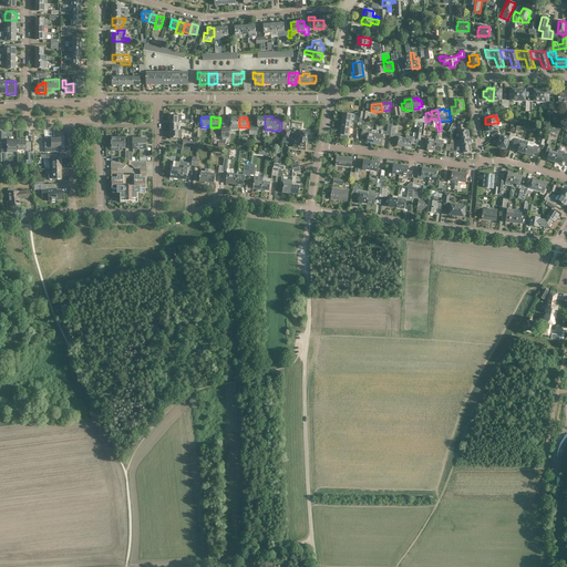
[(405,138),(404,146),(411,147),(412,144),(414,144),(414,140),(420,141),(421,135),(422,126),(422,123),(416,122),(418,126),(416,133),(418,133),(416,137),(405,136),(405,138)]
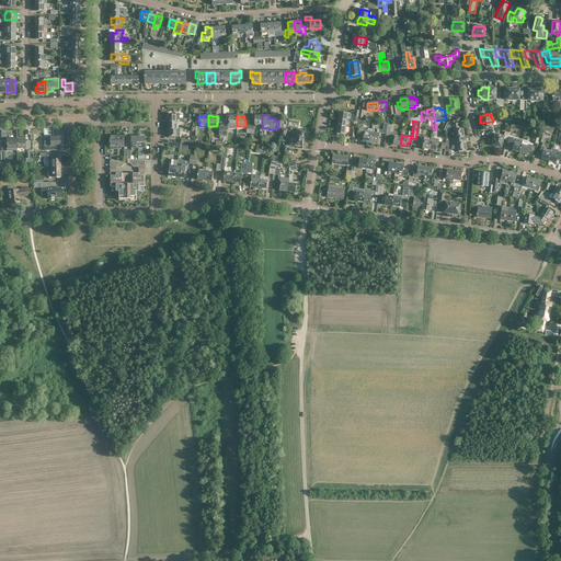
[(480,123),(481,127),(482,130),(485,129),(490,129),(493,128),(492,126),(494,125),(493,122),(480,123)]
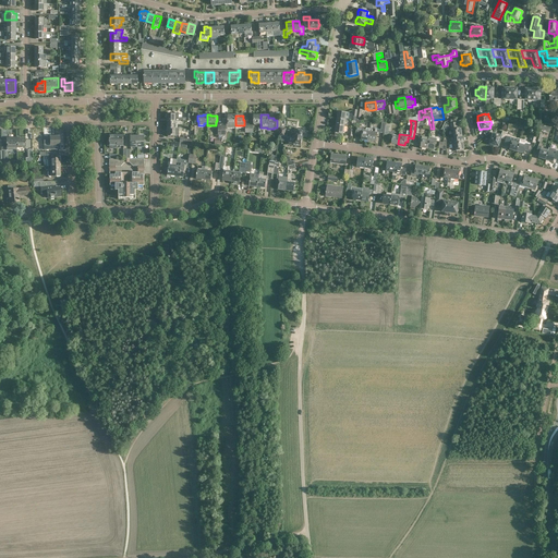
[(368,141),(368,142),(372,142),(372,141),(375,142),(376,133),(376,132),(384,133),(386,123),(381,122),(380,130),(374,129),(373,132),(370,132),(368,141)]
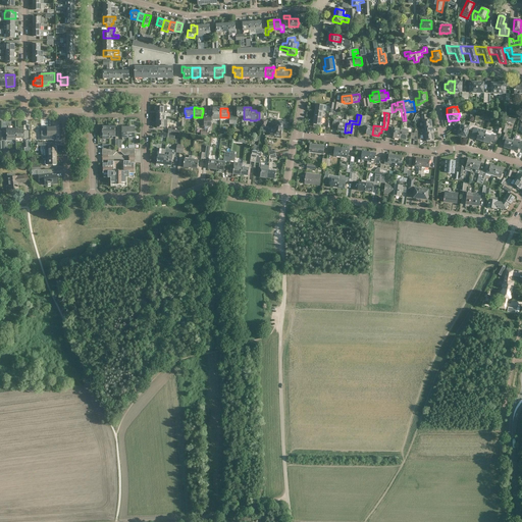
[(422,121),(423,121),(424,127),(432,126),(431,120),(428,120),(427,114),(421,115),(422,121)]
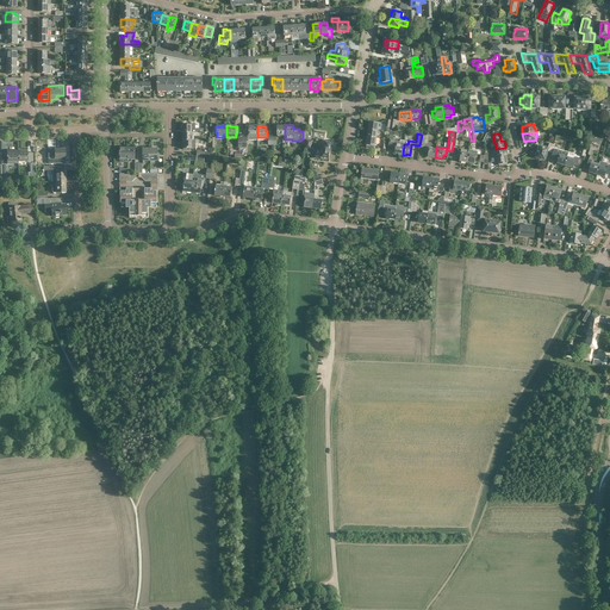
[(405,141),(400,141),(400,142),(396,142),(396,141),(390,139),(388,148),(396,149),(394,153),(398,153),(398,154),(402,154),(403,154),(404,144),(405,141)]
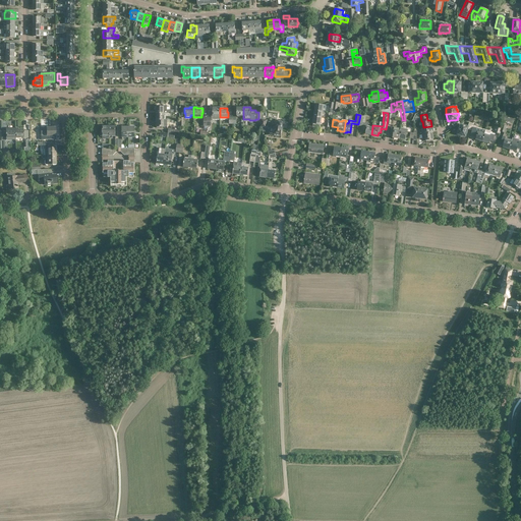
[(164,120),(156,120),(157,127),(157,128),(160,128),(160,127),(167,127),(167,122),(170,122),(170,120),(164,120)]
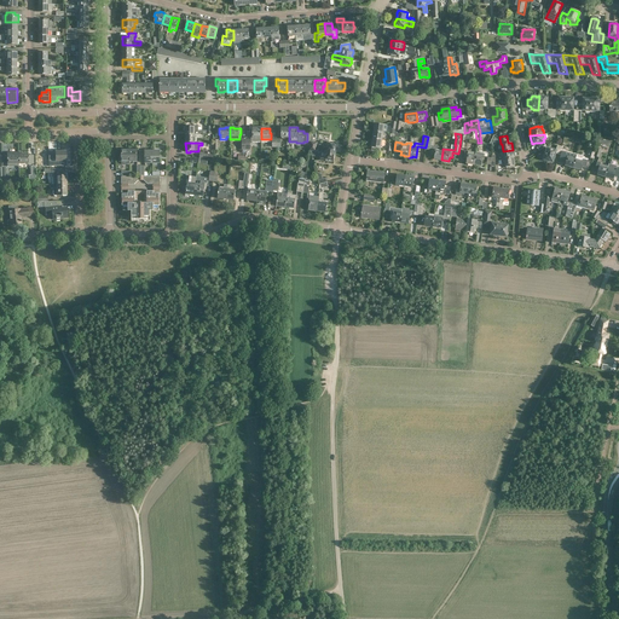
[(316,149),(316,151),(324,152),(324,154),(335,155),(335,154),(336,152),(336,151),(335,150),(335,149),(335,145),(335,144),(334,144),(333,143),(331,144),(330,144),(330,146),(325,145),(325,146),(319,145),(318,150),(316,149)]
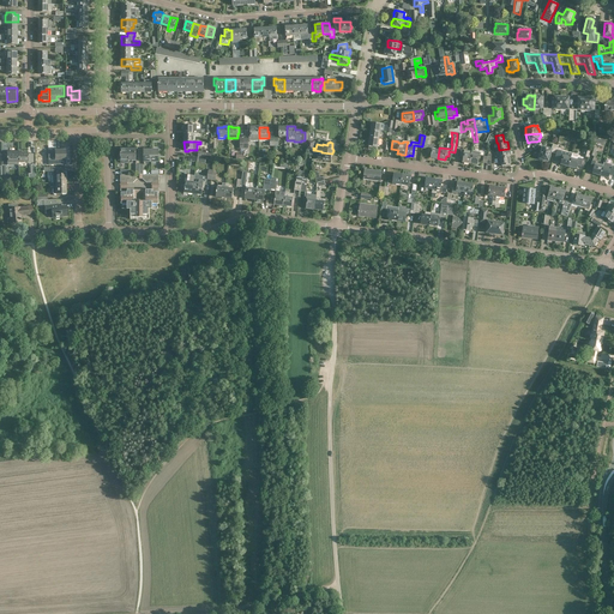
[(543,148),(541,154),(540,152),(537,160),(543,161),(545,160),(548,161),(549,157),(551,154),(551,152),(554,154),(557,145),(553,144),(552,150),(543,148)]
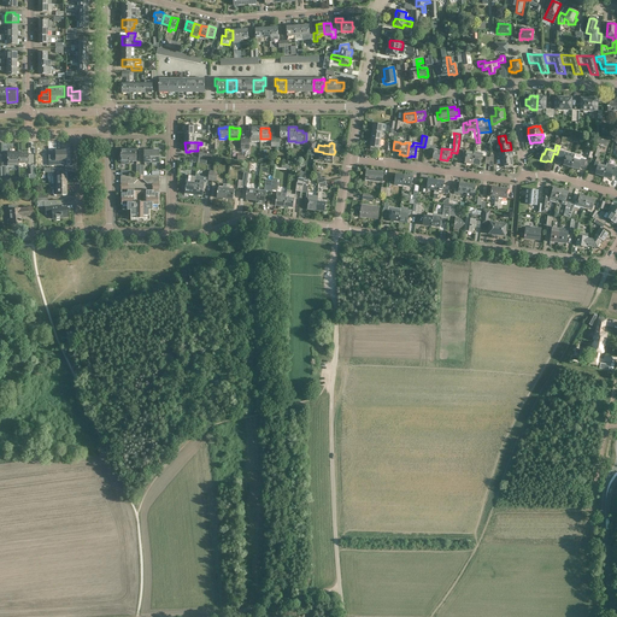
[(562,145),(559,151),(563,152),(560,162),(564,162),(563,165),(571,168),(574,159),(565,157),(566,153),(564,152),(565,146),(562,145)]
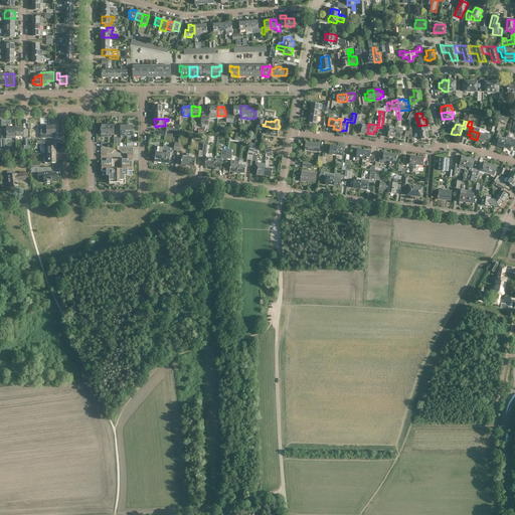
[(361,129),(361,133),(367,133),(368,126),(359,125),(358,129),(361,129)]
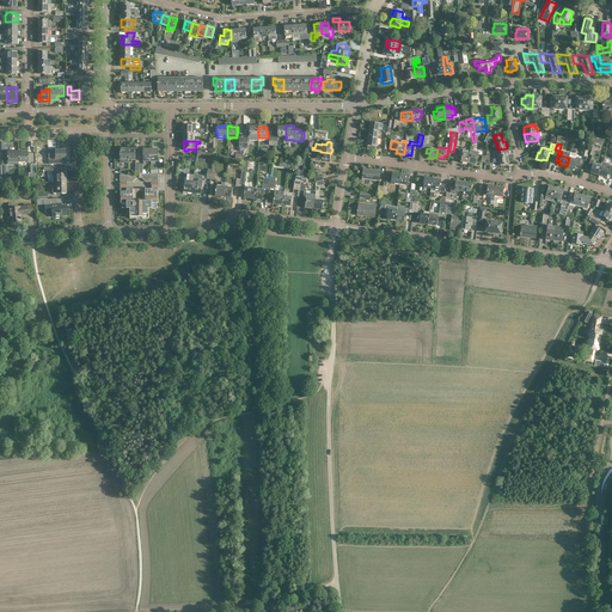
[(65,150),(54,150),(55,151),(48,151),(48,158),(51,158),(51,155),(55,155),(55,159),(65,159),(65,150)]
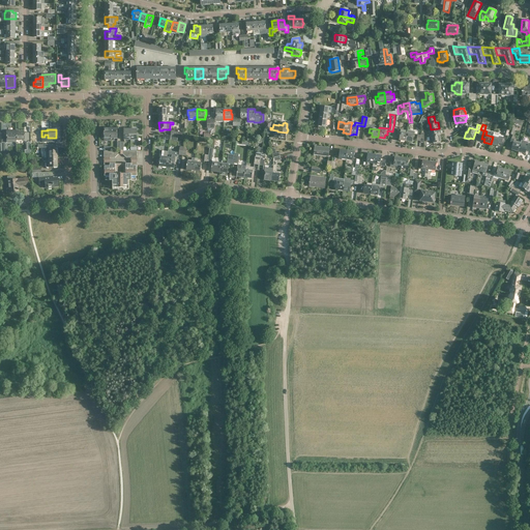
[(405,141),(406,141),(407,130),(398,129),(398,135),(400,136),(400,140),(401,140),(401,141),(405,141)]
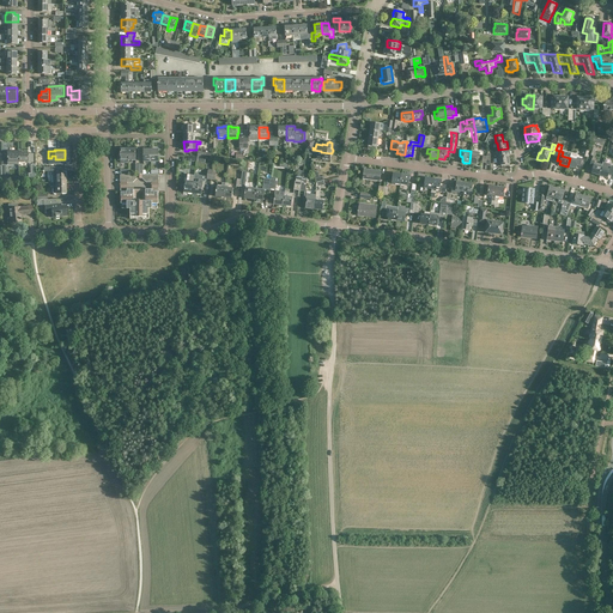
[(12,153),(7,153),(7,162),(12,162),(12,165),(18,165),(18,162),(18,151),(12,151),(12,153)]
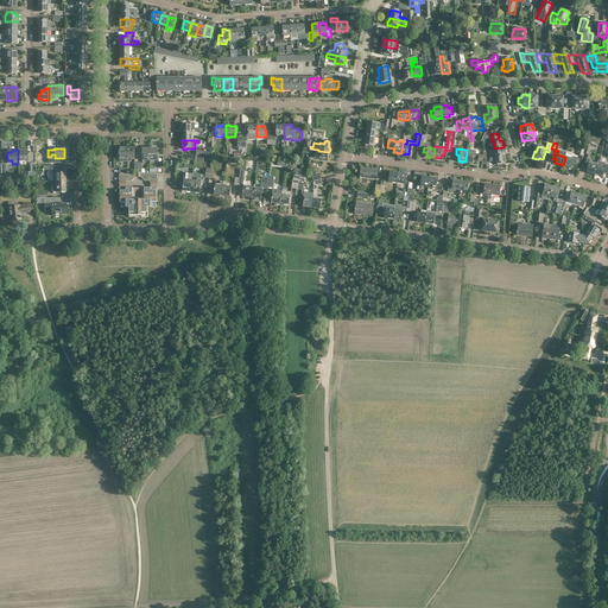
[(21,150),(18,150),(18,160),(27,160),(27,162),(32,162),(32,153),(27,153),(27,151),(21,151),(21,150)]
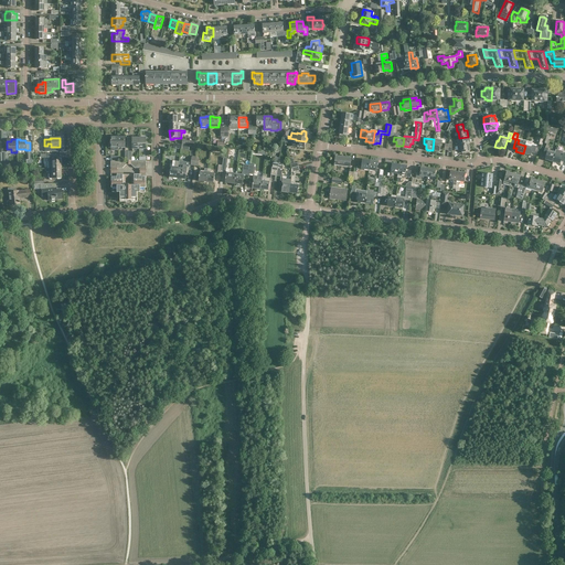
[(460,146),(458,146),(458,151),(461,150),(461,152),(462,153),(469,152),(469,151),(468,145),(460,146)]
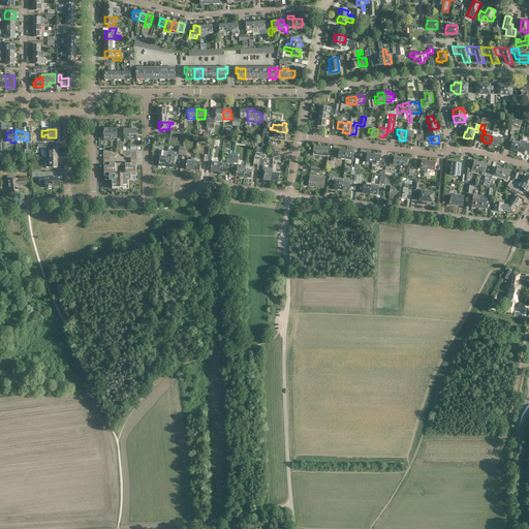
[(498,138),(492,136),(490,144),(496,146),(497,143),(500,143),(502,136),(499,135),(498,138)]
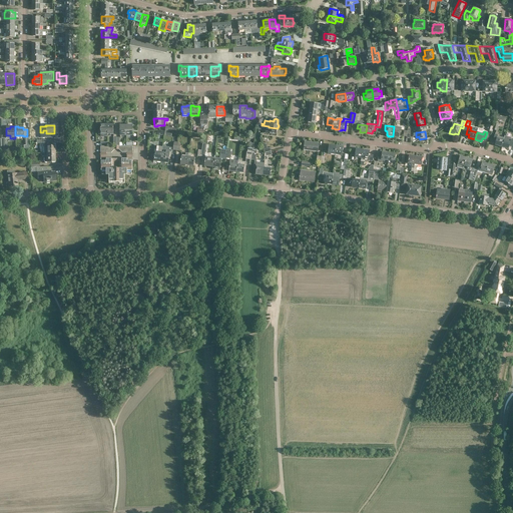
[(495,134),(493,141),(496,141),(495,145),(501,147),(503,139),(504,137),(497,136),(498,135),(495,134)]
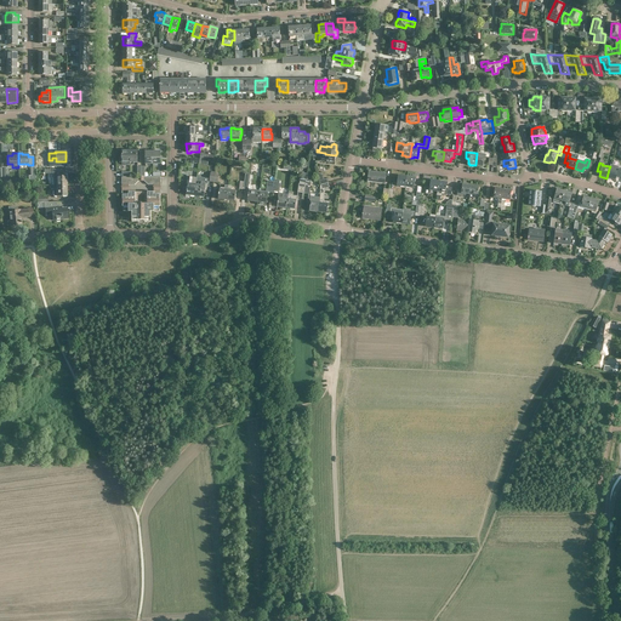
[(620,167),(619,167),(617,171),(609,169),(607,178),(615,180),(616,176),(620,177),(620,171),(620,167)]
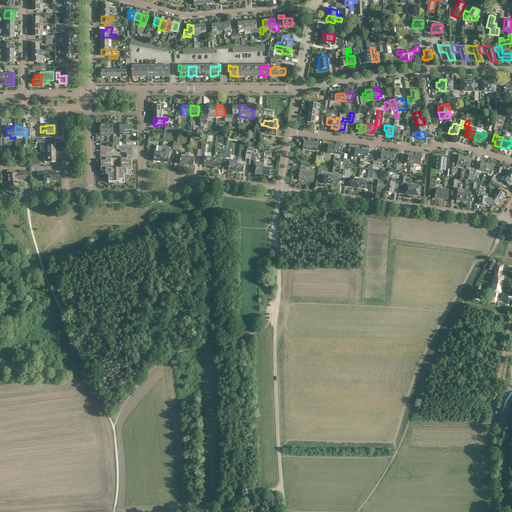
[(48,139),(41,139),(41,143),(46,142),(46,144),(43,144),(44,153),(46,153),(55,153),(55,145),(51,145),(51,144),(49,144),(48,139)]
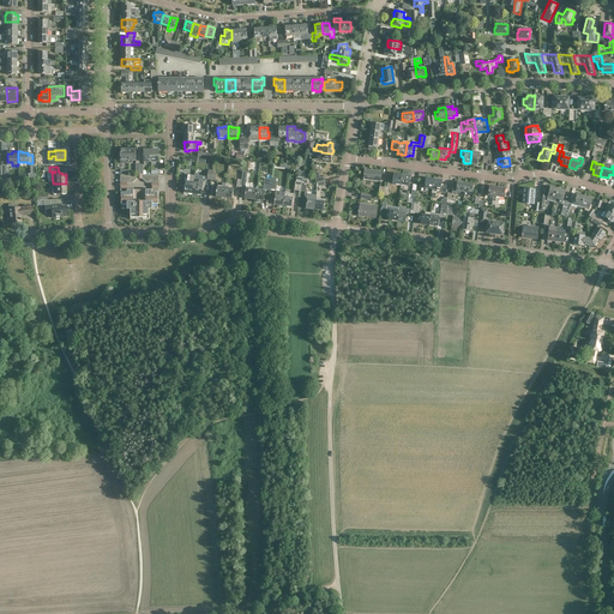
[(381,172),(365,169),(363,179),(380,181),(381,172)]
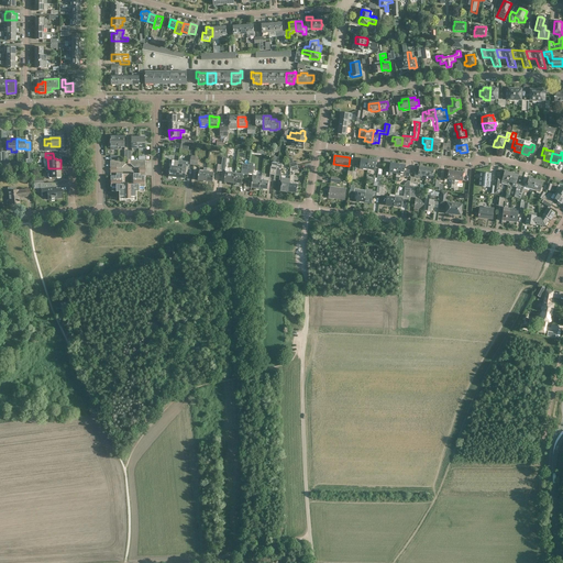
[(177,177),(179,162),(169,161),(168,166),(170,167),(168,176),(173,176),(172,177),(177,177)]
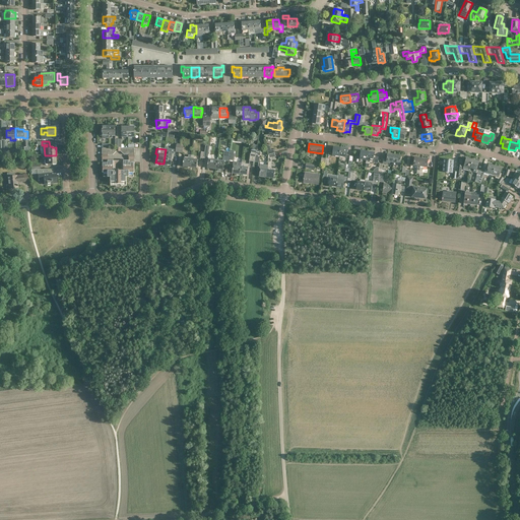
[(173,161),(174,149),(166,148),(166,149),(164,164),(168,165),(168,164),(171,165),(171,160),(173,161)]
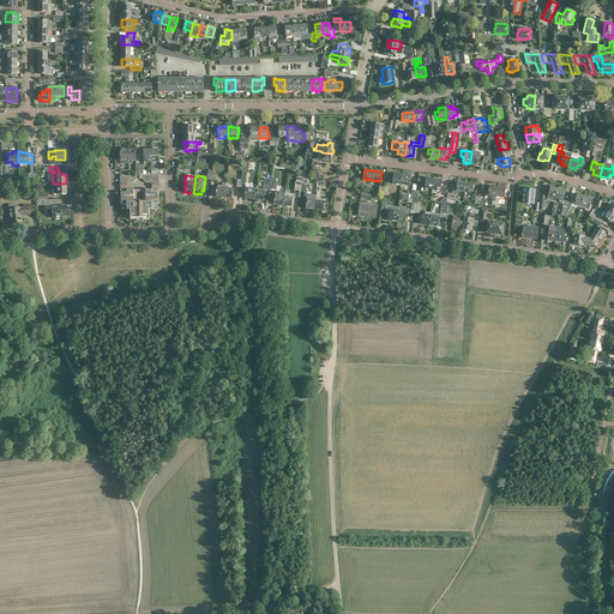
[(409,186),(410,176),(402,175),(401,185),(409,186)]
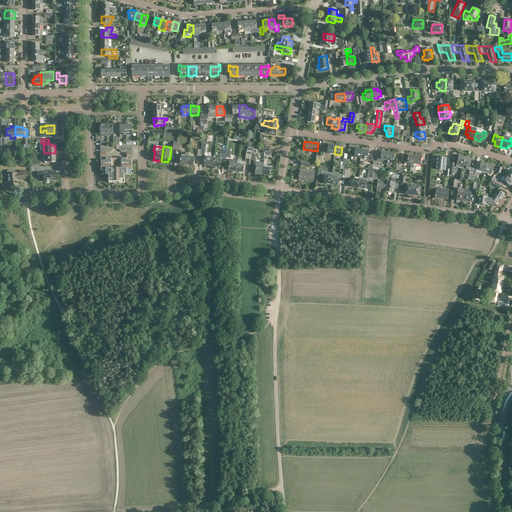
[(353,157),(361,158),(362,149),(355,148),(354,154),(350,153),(349,156),(350,156),(349,159),(352,159),(353,157)]
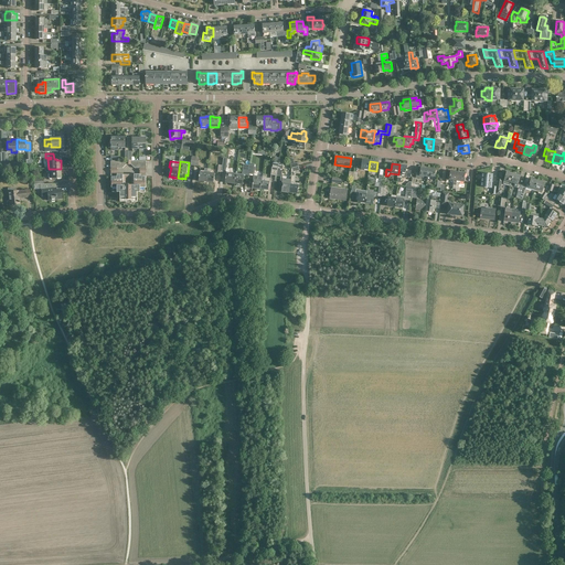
[(235,183),(234,185),(242,187),(244,174),(248,176),(249,174),(248,174),(249,166),(245,164),(244,173),(243,173),(242,174),(236,173),(236,174),(235,183)]
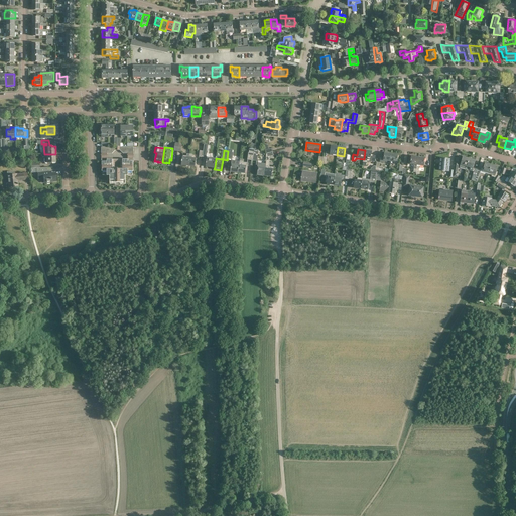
[(370,160),(370,161),(375,162),(376,155),(371,154),(372,151),(365,150),(364,159),(363,166),(366,166),(367,159),(370,160)]
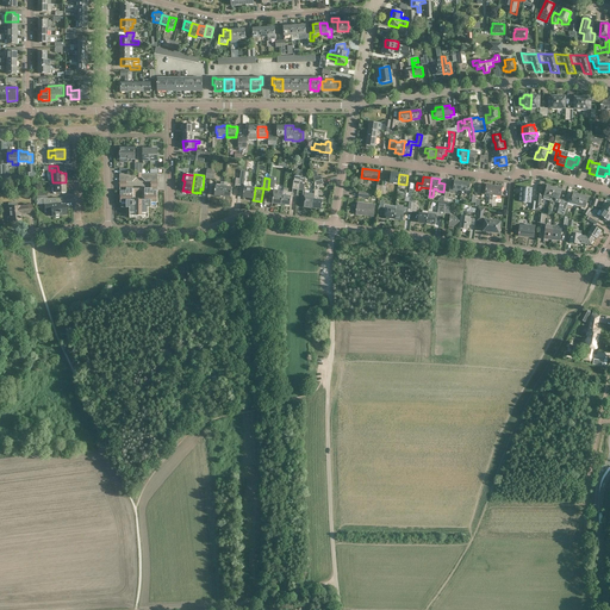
[(312,209),(321,210),(322,204),(323,204),(323,198),(318,198),(319,185),(323,184),(323,180),(315,182),(315,186),(316,186),(315,190),(312,209)]
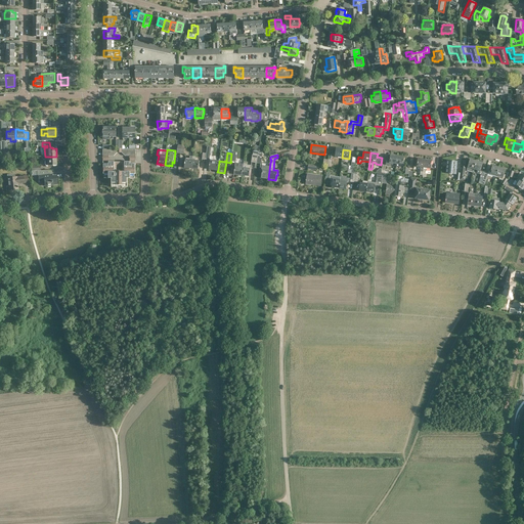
[(396,164),(397,157),(390,156),(390,159),(387,158),(386,164),(393,165),(393,164),(396,164)]
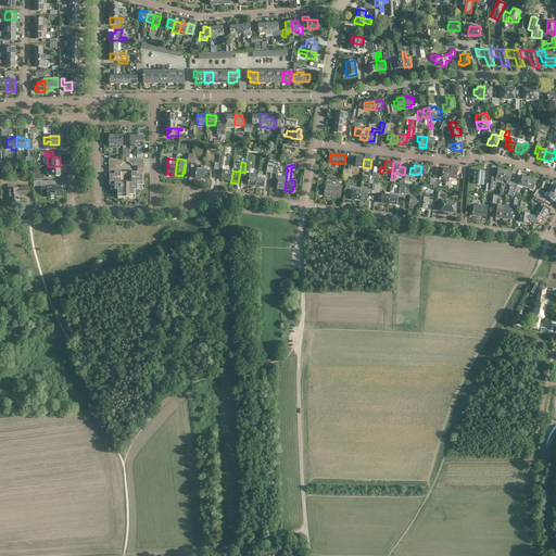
[(48,169),(48,175),(49,176),(60,175),(60,166),(50,166),(45,166),(45,169),(48,169)]
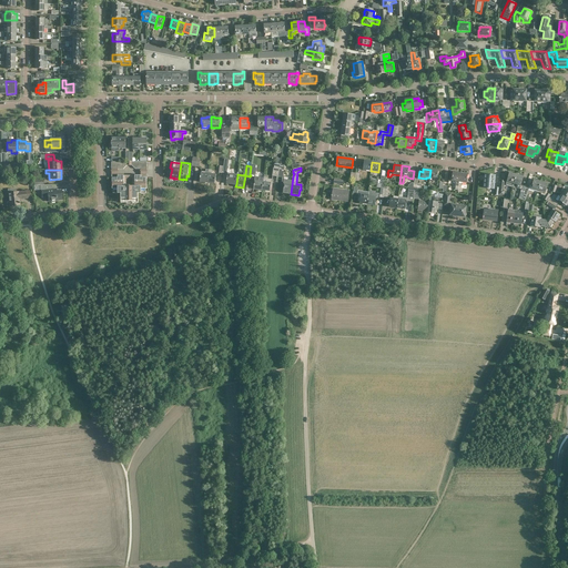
[(205,170),(205,173),(201,173),(200,182),(208,183),(209,170),(205,170)]
